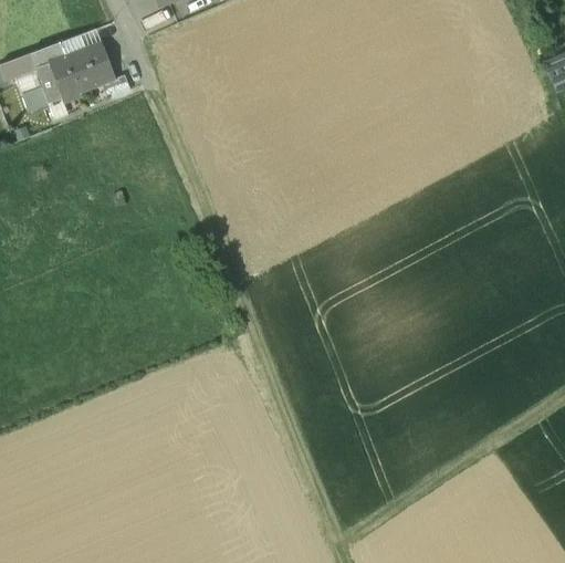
[(66,54),(101,41),(95,28),(60,41),(66,54)]
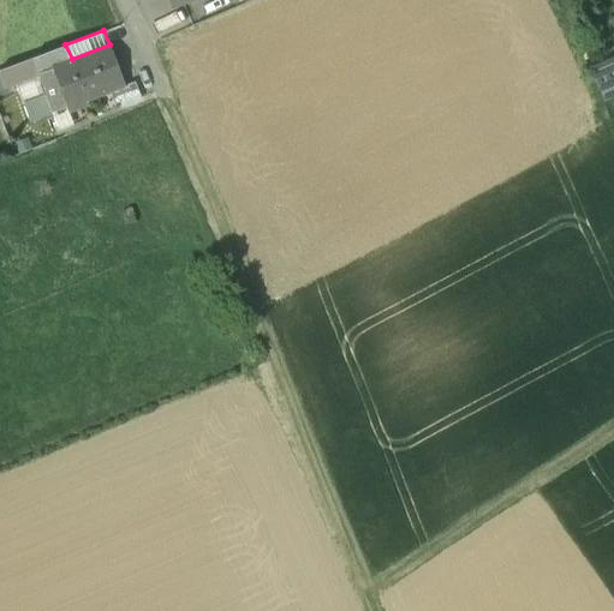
[(65,45),(33,57),(39,75),(54,69),(53,66),(72,59),(65,45)]
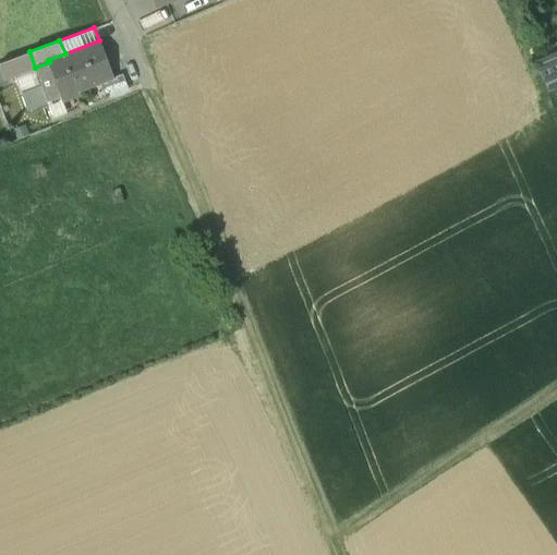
[(65,53),(48,60),(49,62),(61,95),(100,81),(113,75),(99,40),(65,53)]
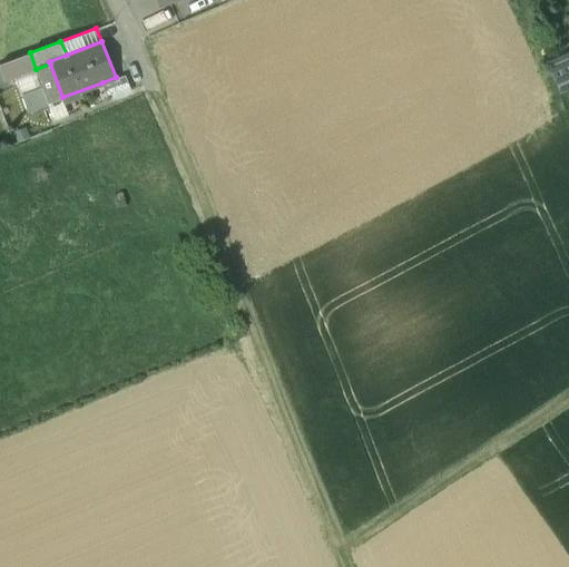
[(568,49),(553,57),(568,89),(568,49)]
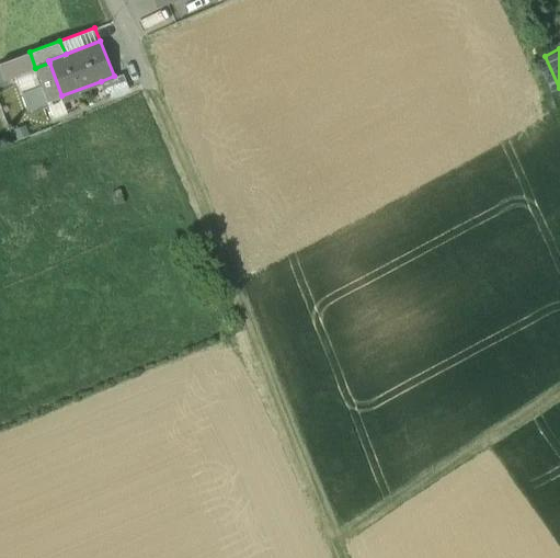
[(3,80),(35,68),(30,52),(0,63),(0,87),(4,86),(3,80)]
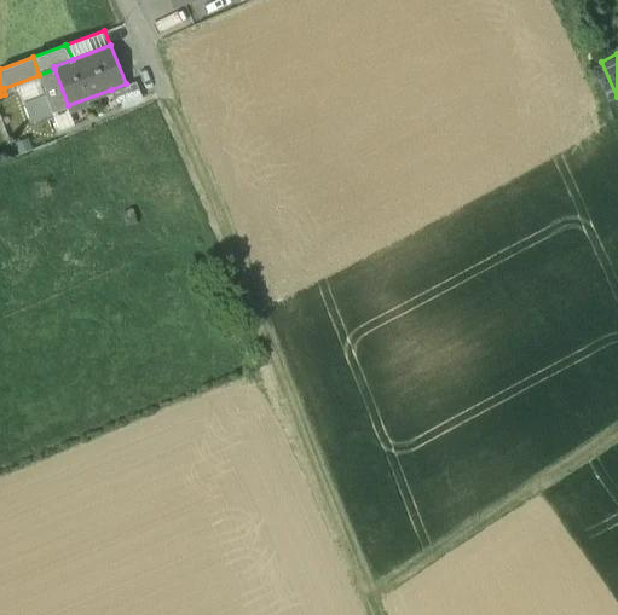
[(68,105),(55,69),(39,75),(46,93),(23,103),(30,120),(68,105)]
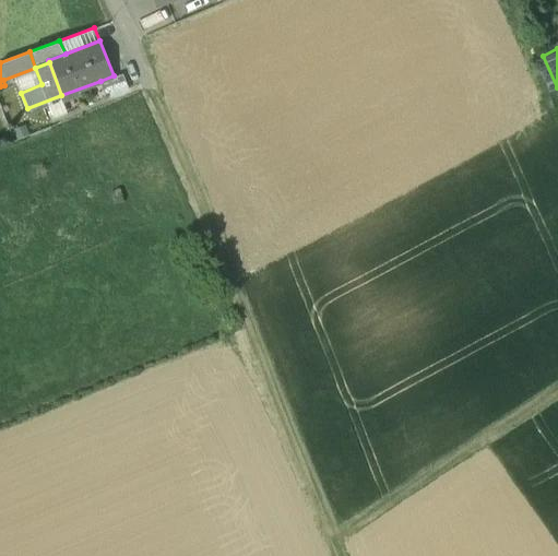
[(114,75),(101,81),(104,93),(127,84),(122,72),(114,75)]
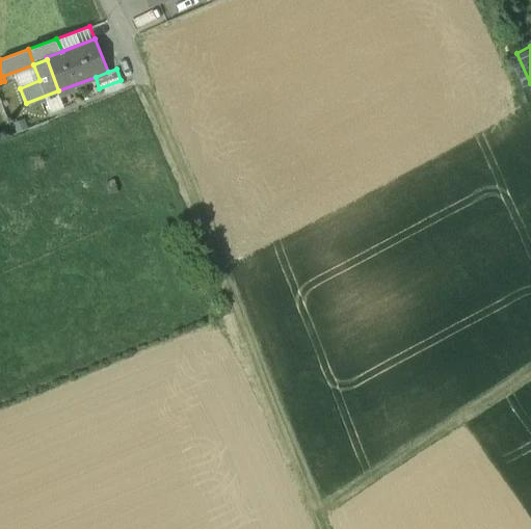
All buildings are outlined.
